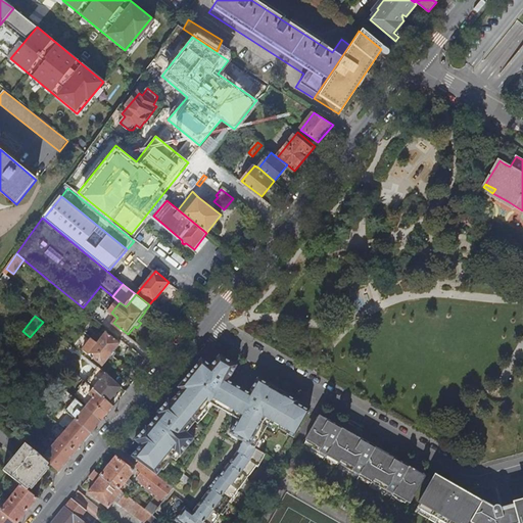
[(101,338),(96,334),(92,339),(95,342),(111,355),(121,344),(106,332),(101,338)]
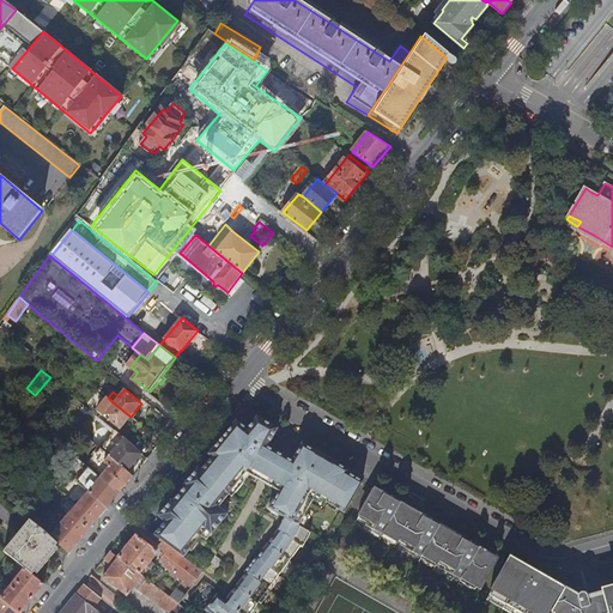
[(108,398),(103,404),(109,408),(103,417),(120,430),(131,417),(111,401),(108,398)]
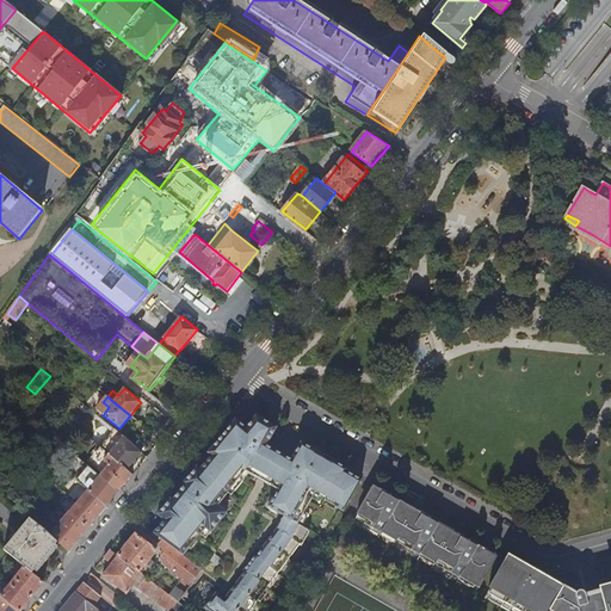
[(97,409),(103,415),(109,407),(103,402),(97,409)]
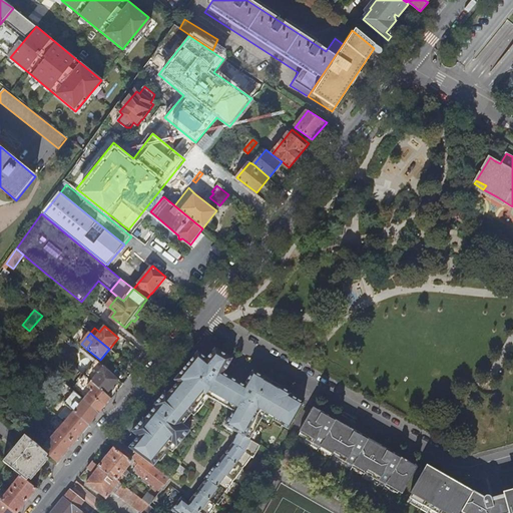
[(179,382),(170,394),(190,410),(193,412),(208,394),(211,396),(217,399),(218,397),(229,404),(228,406),(235,410),(227,424),(240,432),(233,441),(228,449),(227,449),(225,452),(225,453),(214,469),(213,468),(205,479),(206,480),(189,504),(184,501),(180,506),(178,504),(177,504),(172,511),(174,512),(210,512),(217,505),(221,499),(235,480),(237,480),(241,474),(240,472),(250,458),(252,459),(262,445),(251,439),(265,418),(264,418),(268,412),(277,418),(275,420),(291,429),(295,422),(307,403),(294,395),(296,393),(285,387),(285,386),(267,376),(267,377),(255,370),(247,385),(226,373),(235,358),(218,347),(209,358),(200,351),(177,380),(179,382)]
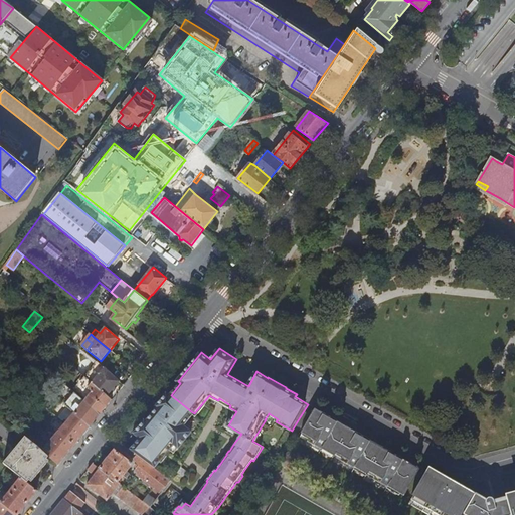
[(91,382),(108,396),(120,381),(105,368),(94,381),(91,379),(90,381),(91,382)]
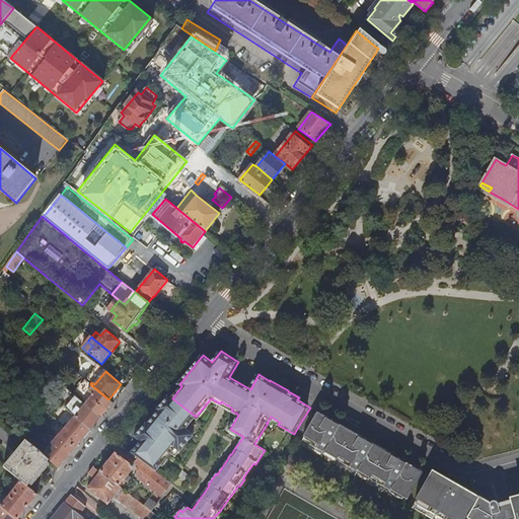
[(84,404),(100,419),(114,403),(108,399),(91,385),(90,387),(91,389),(88,392),(92,395),(85,403),(84,404)]
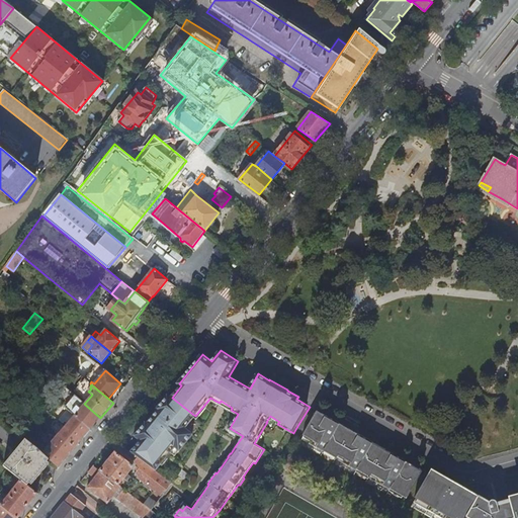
[(75,416),(91,429),(100,418),(84,404),(75,396),(65,408),(75,416)]
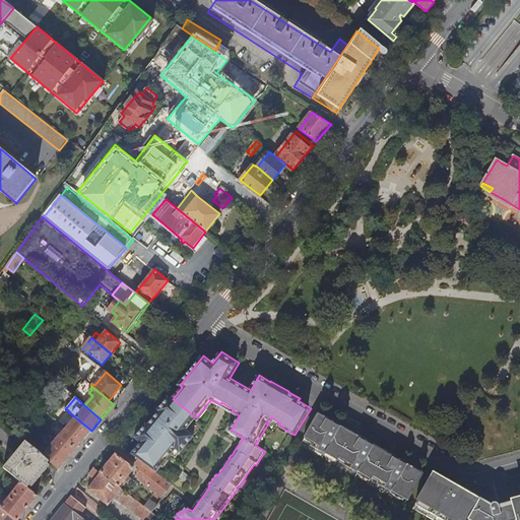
[(193,415),(173,399),(170,397),(165,402),(158,410),(159,411),(148,426),(146,425),(138,435),(135,438),(140,442),(131,454),(144,464),(155,472),(160,466),(159,466),(165,459),(166,460),(170,455),(175,449),(180,453),(193,437),(182,428),(193,415)]
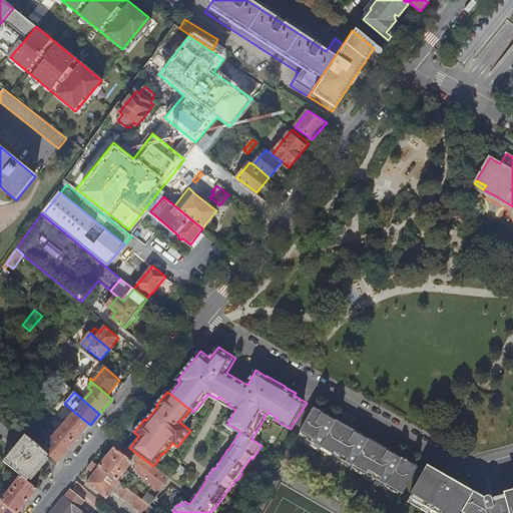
[(206,402),(211,396),(208,394),(193,412),(196,415),(206,402)]
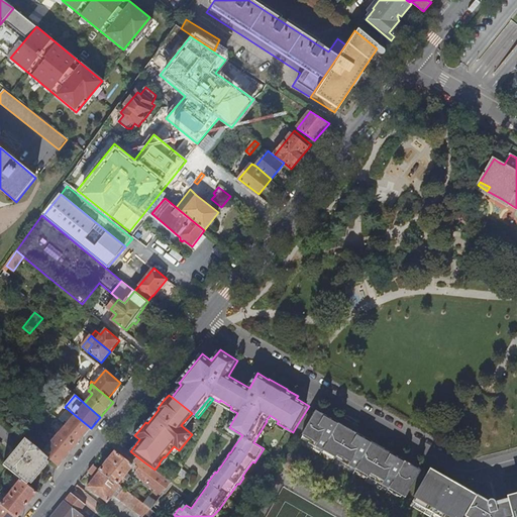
[(327,421),(331,419),(320,413),(319,414),(318,413),(317,415),(327,421)]
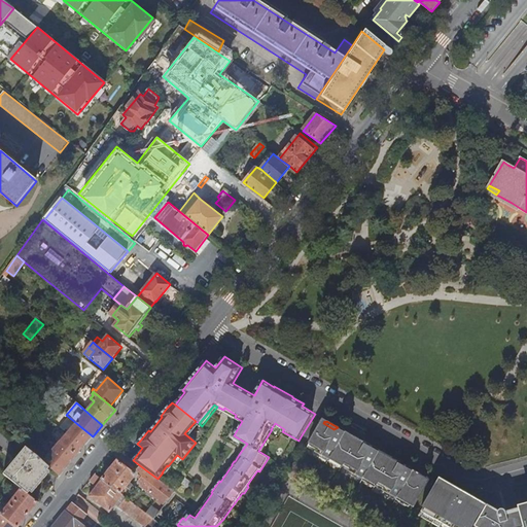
[(323,423),(321,422),(314,434),(316,435),(323,423)]
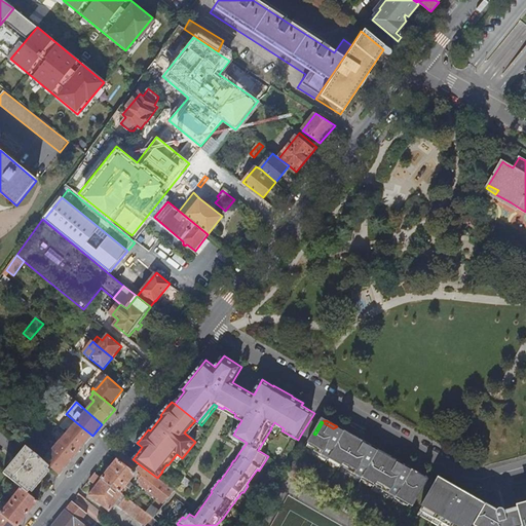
[(61,442),(77,455),(92,436),(76,422),(61,442)]
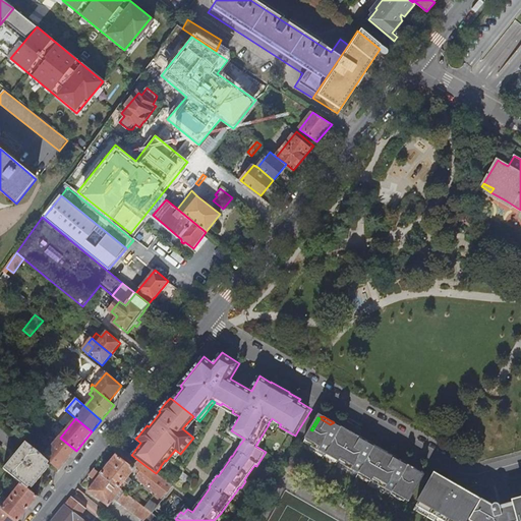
[(340,430),(364,444),(366,442),(356,436),(355,437),(352,435),(353,433),(341,426),(340,430)]
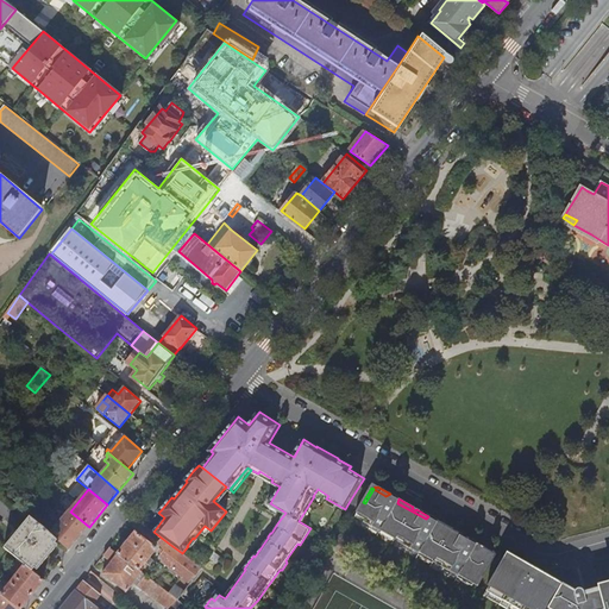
[(57,539),(70,550),(89,527),(70,512),(51,534),(57,539)]
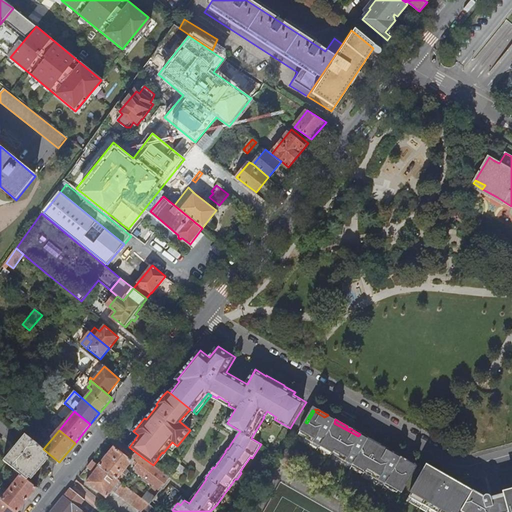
[(43,449),(24,434),(3,460),(21,475),(27,480),(48,453),(43,449)]
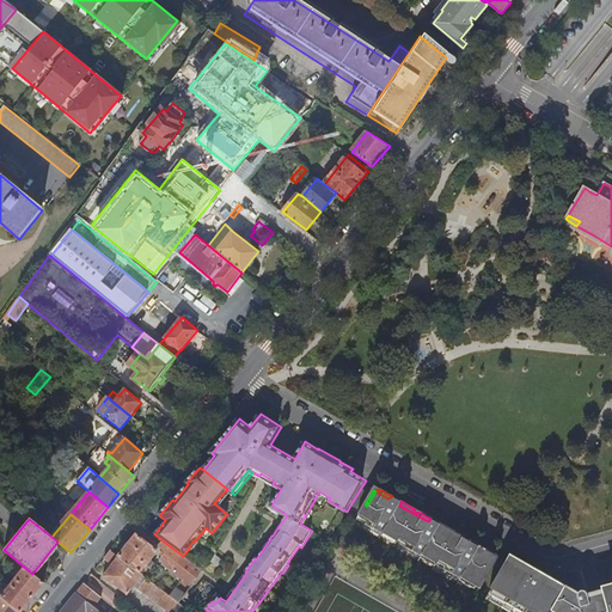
[(426,533),(485,568),(491,558),(478,550),(466,544),(439,527),(432,524),(426,533)]
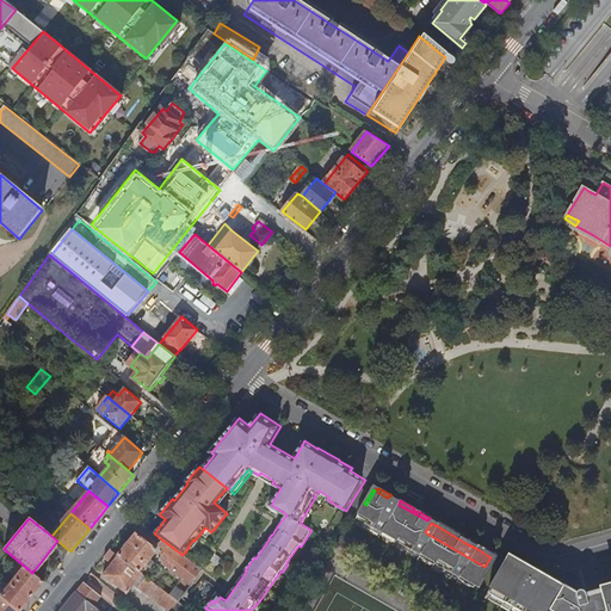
[(438,526),(466,543),(469,541),(457,534),(456,535),(452,532),(454,531),(439,523),(438,526)]
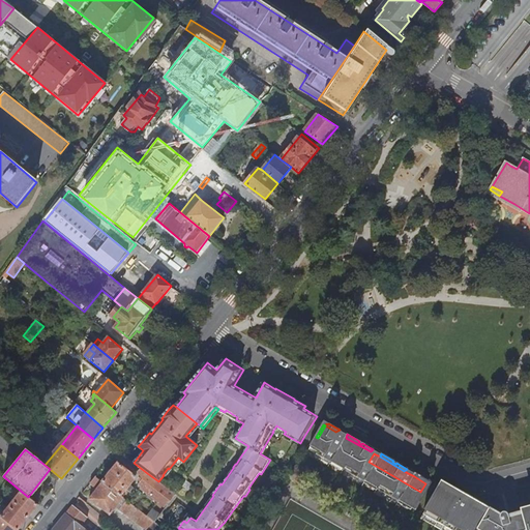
[(183,462),(178,458),(173,464),(178,468),(183,462)]
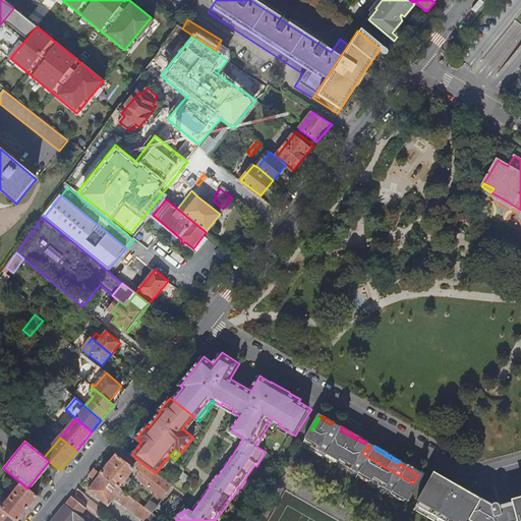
[(336,463),(337,462),(337,461),(325,454),(324,455),(324,456),(336,463)]
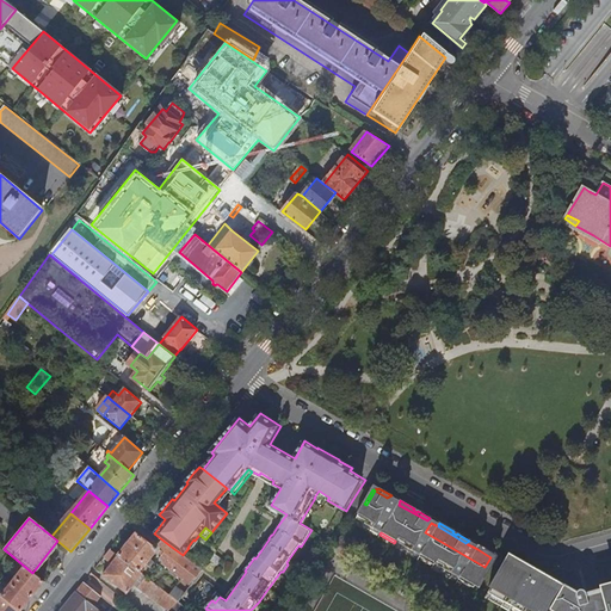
[(117,557),(141,575),(144,572),(142,569),(156,551),(136,535),(117,557)]
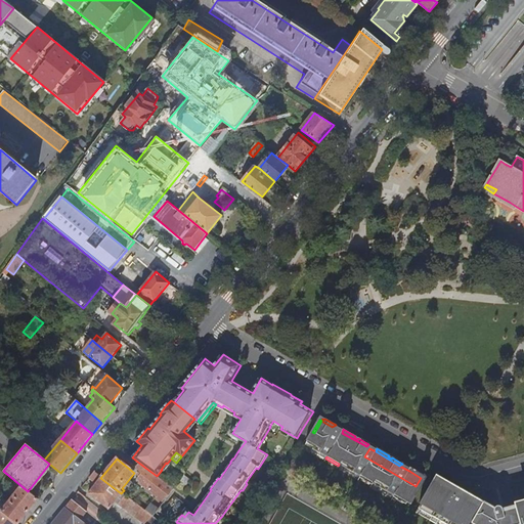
[(140,482),(139,483),(164,501),(174,489),(157,476),(145,468),(136,479),(140,482)]
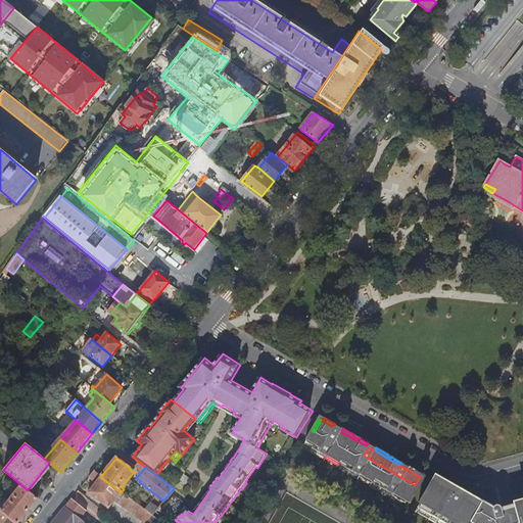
[(420,477),(422,474),(409,467),(409,470),(420,477)]
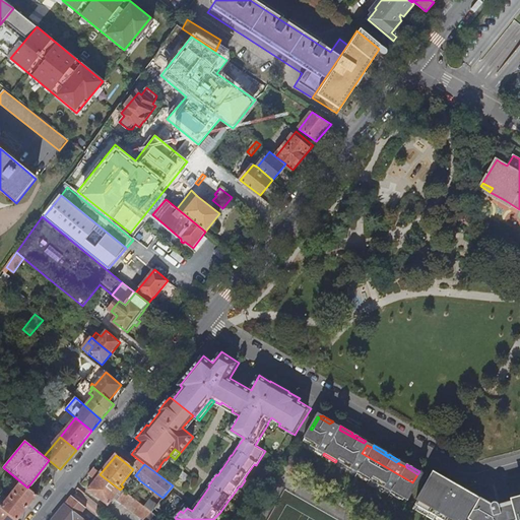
[(93,469),(87,476),(94,481),(87,491),(108,507),(114,499),(141,519),(155,519),(158,518),(151,513),(120,490),(100,474),(93,469)]
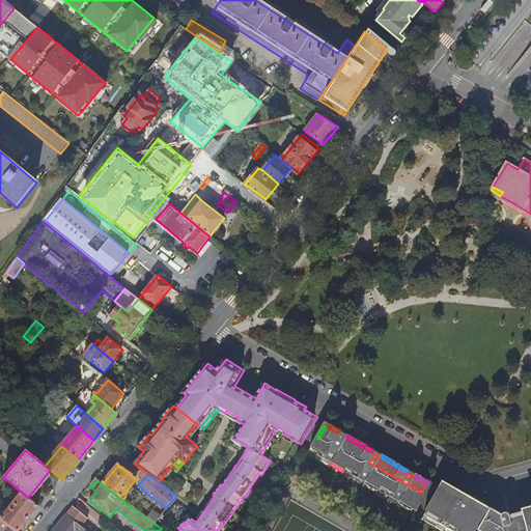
[(376,492),(378,491),(378,490),(365,482),(364,482),(363,484),(376,492)]
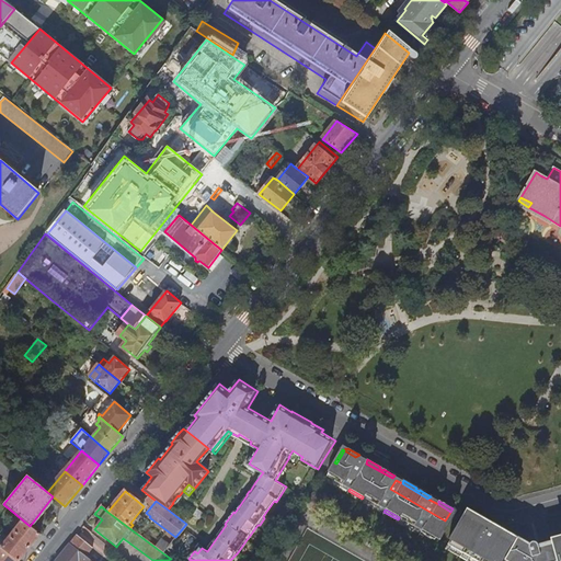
[(482,525),(465,514),(457,527),(515,560),(540,560),(537,548),(536,546),(535,545),(534,544),(531,542),(530,544),(528,545),(516,538),(513,539),(511,539),(507,538),(501,535),(500,534),(499,536),(492,533),(490,529),(489,528),(487,528),(485,528),(482,526),(482,525)]
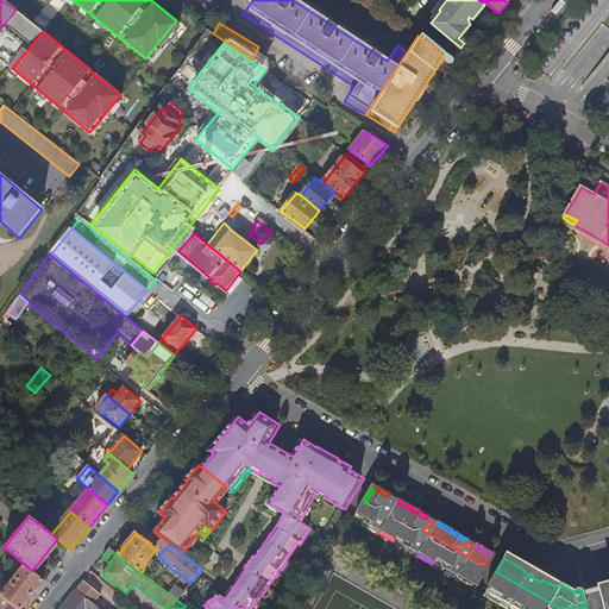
[(32,571),(25,565),(1,594),(20,608),(44,581),(32,571)]
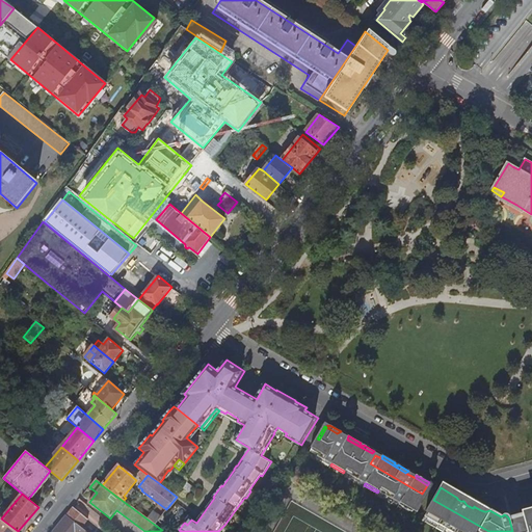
[(488,531),(433,500),(424,516),(437,525),(435,529),(441,531),(488,531)]
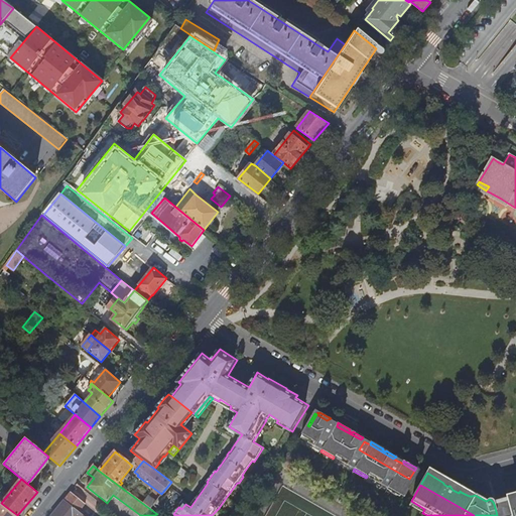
[(386,490),(399,497),(400,495),(387,488),(386,490)]
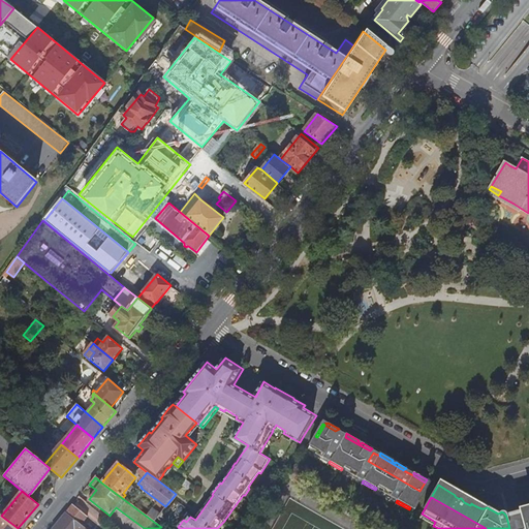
[(81,527),(87,519),(71,506),(65,515),(81,527)]
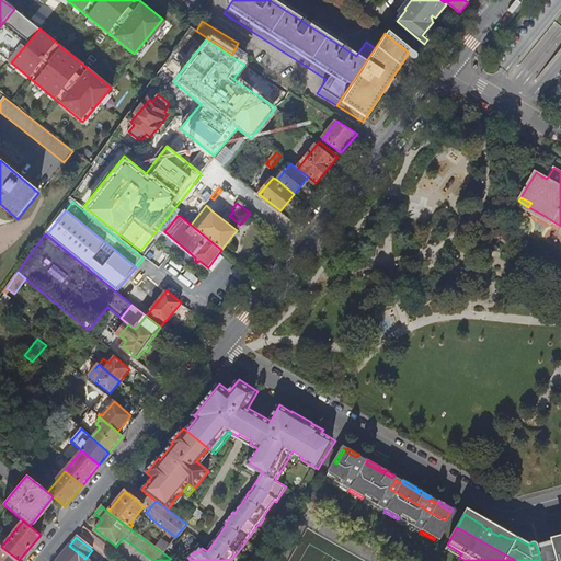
[(537,548),(540,560),(557,560),(552,544),(546,546),(537,548)]
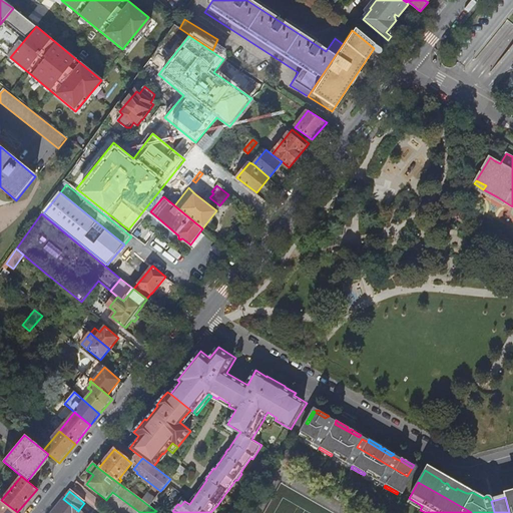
[(63,499),(51,512),(80,512),(78,511),(63,499)]
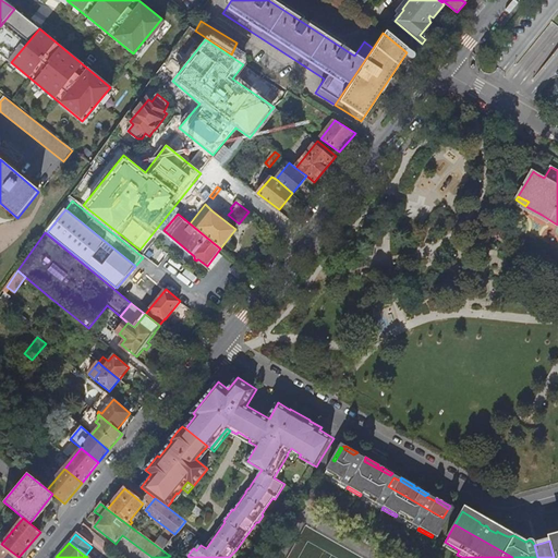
[(0,557),(19,557),(1,544),(0,545),(0,557)]
